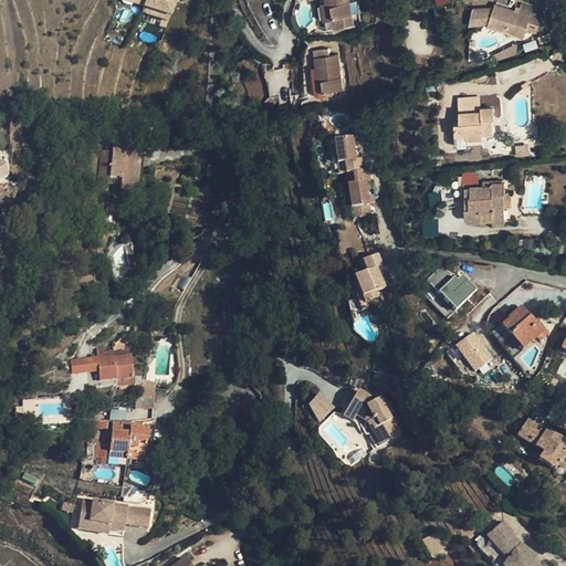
[(136,0),(134,4),(143,9),(146,0),(136,0)]
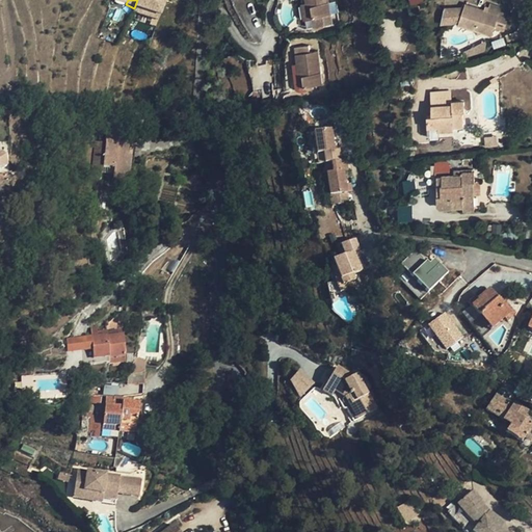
[(137,0),(134,8),(132,12),(139,17),(142,12),(158,21),(164,6),(155,2),(152,0),(137,0)]
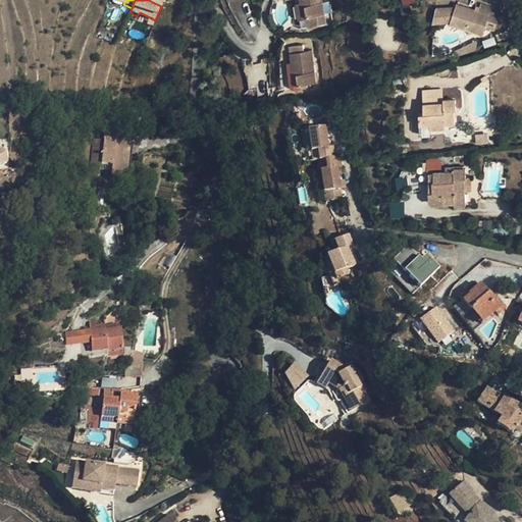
[(300,0),(301,6),(306,5),(308,17),(310,16),(311,28),(328,24),(323,0),(300,0)]
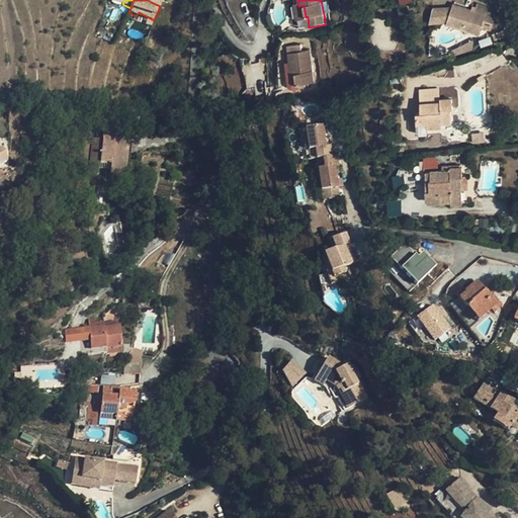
[(496,13),(487,10),(486,14),(471,9),(453,3),(452,8),(437,3),(433,15),(448,20),(446,24),(480,35),(482,27),(491,30),(496,13)]
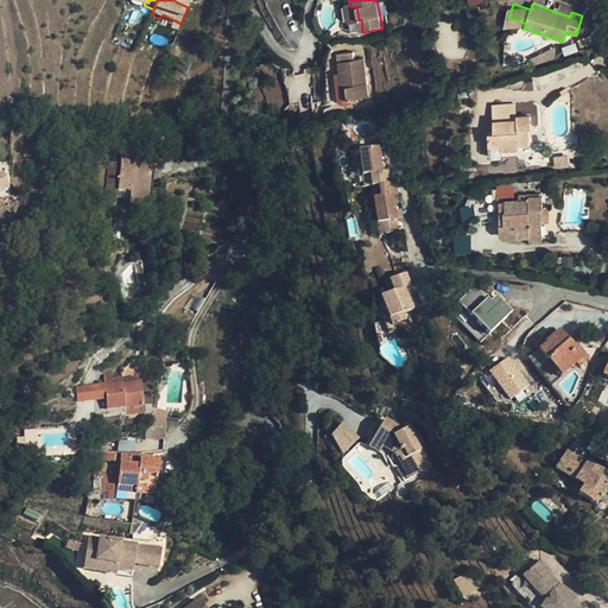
[(349,21),(359,20),(356,6),(350,7),(346,7),(349,21)]
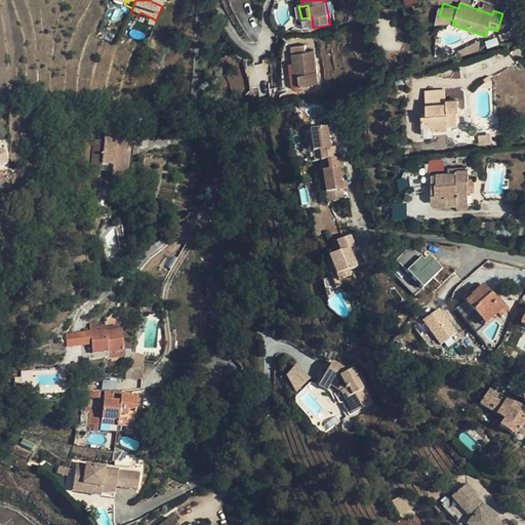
[(156,21),(140,12),(137,16),(153,25),(156,21)]
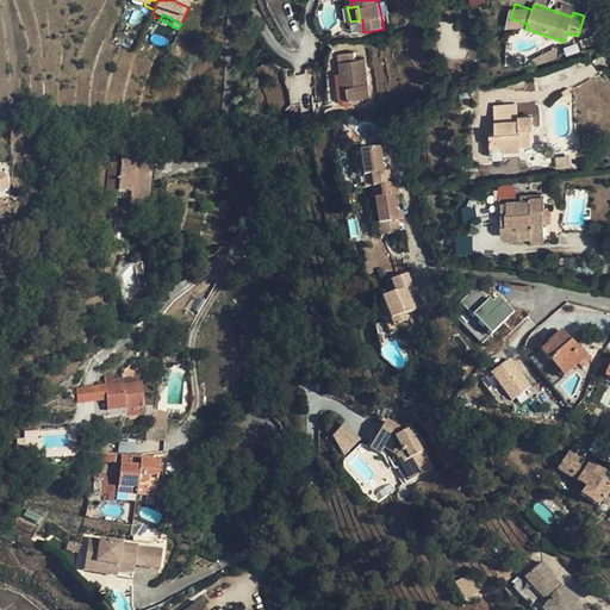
[(340,62),(343,87),(348,86),(349,99),(371,97),(366,60),(340,62)]
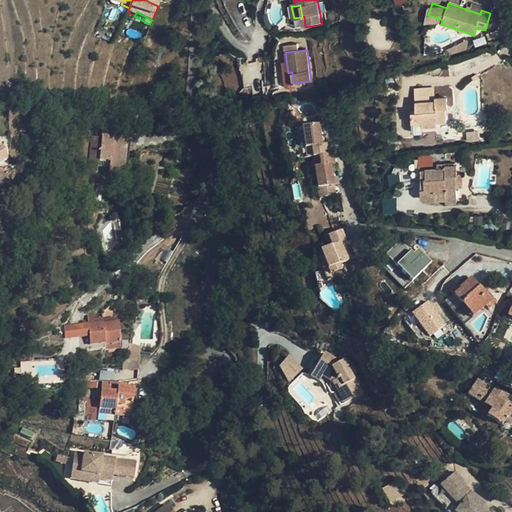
[(415,89),(416,101),(435,100),(435,98),(435,88),(415,89)]
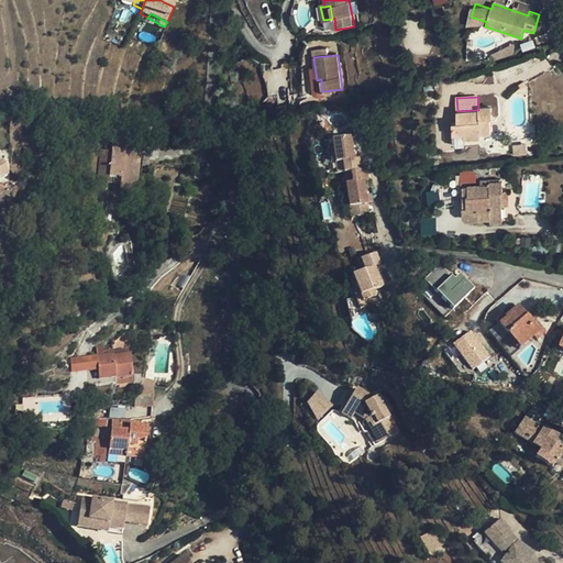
[(492,107),(478,108),(478,110),(457,111),(457,122),(453,123),(453,143),(456,146),(465,145),(465,138),(481,138),(481,134),(492,133),(490,119),(493,119),(492,107)]
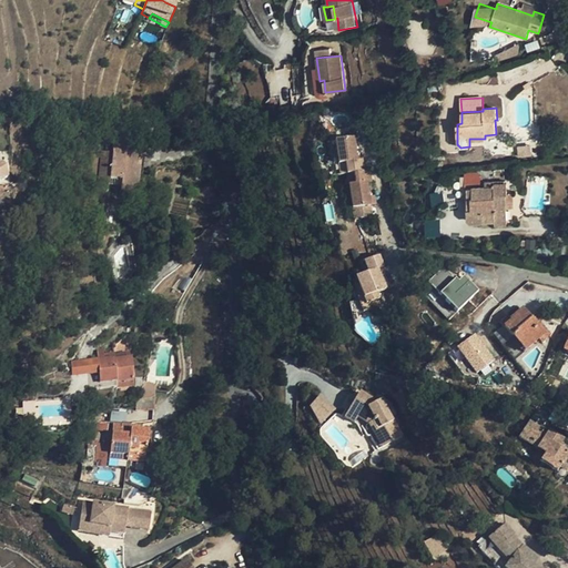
[(149,133),(150,124),(142,123),(141,132),(149,133)]
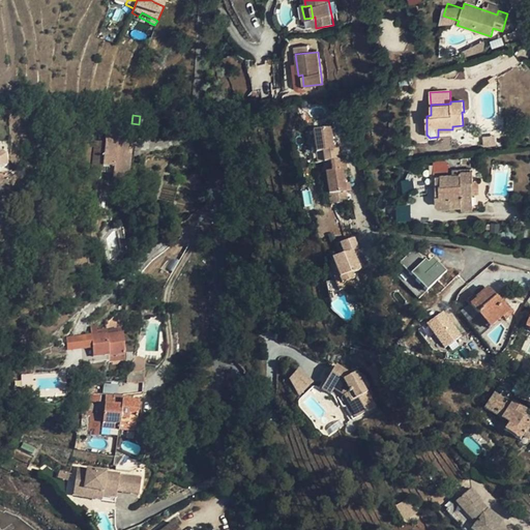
[(314,131),(316,153),(322,152),(323,163),(330,162),(340,159),(337,149),(333,150),(330,128),(314,131)]
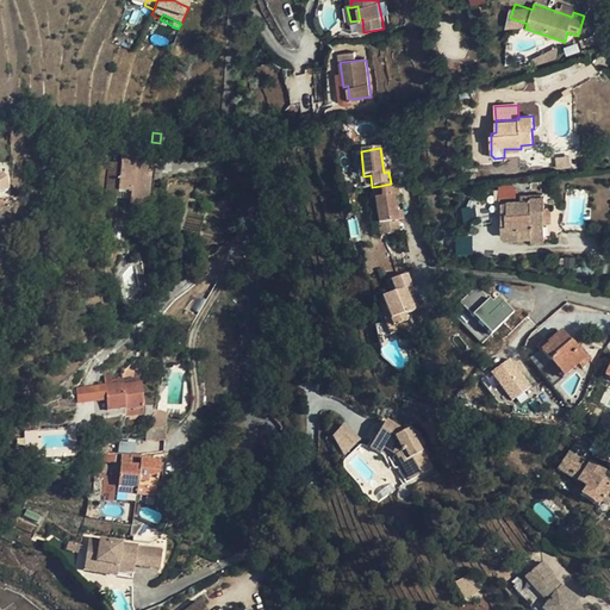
[(131,194),(130,200),(130,207),(147,209),(151,160),(137,159),(137,155),(123,153),(122,165),(110,162),(106,198),(118,198),(118,192),(131,194)]
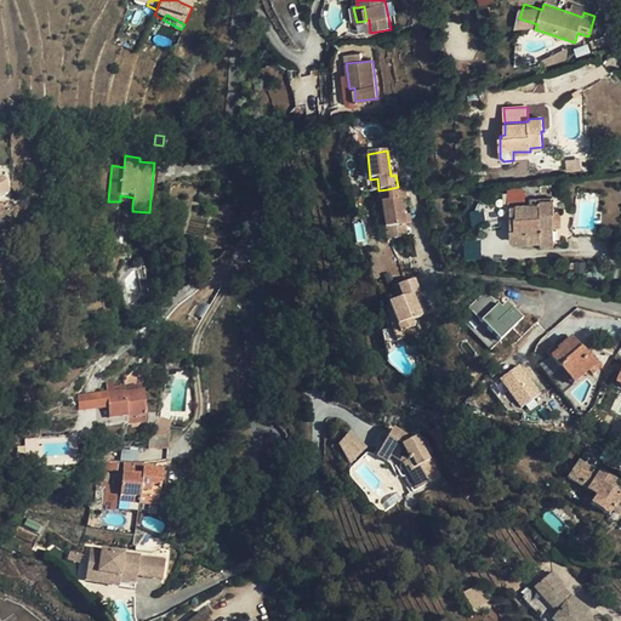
[(404,187),(398,187),(387,189),(388,201),(381,203),(386,235),(393,234),(394,239),(408,237),(402,200),(406,199),(404,187)]
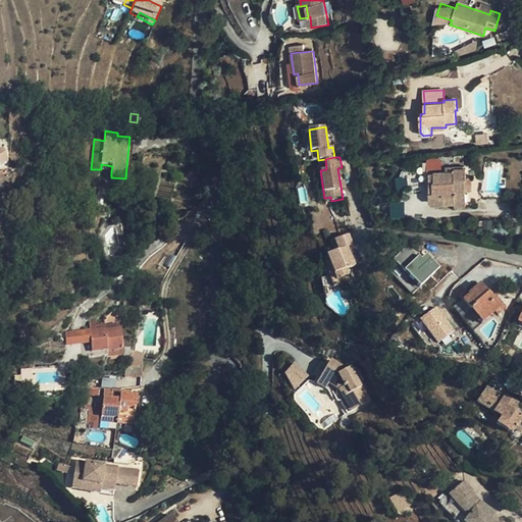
[(426,173),(429,173),(433,173),(434,181),(429,183),(430,201),(433,203),(439,203),(439,197),(451,197),(451,203),(451,204),(456,204),(455,193),(466,193),(466,191),(465,178),(466,178),(466,168),(454,169),(454,172),(447,172),(447,168),(444,167),(438,159),(436,160),(427,160),(426,173)]
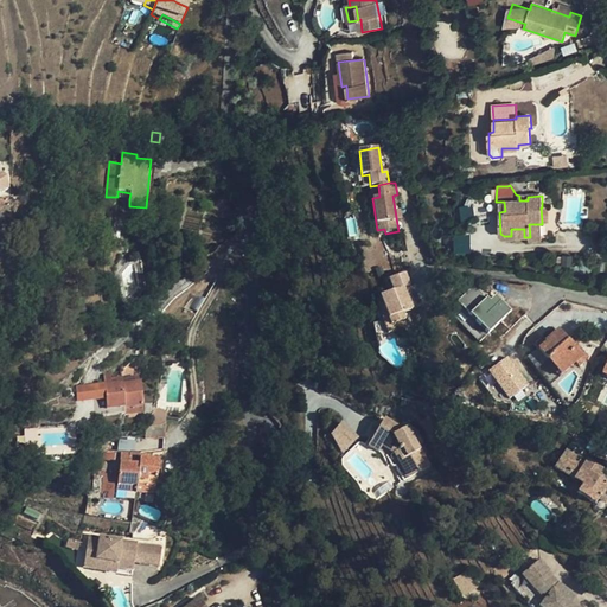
[(8,206),(0,208),(0,219),(0,221),(11,219),(8,206)]
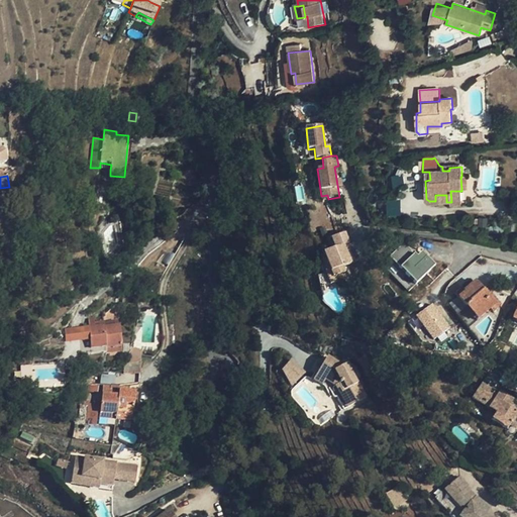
[(461,191),(450,191),(451,202),(451,215),(462,215),(461,203),(461,191)]
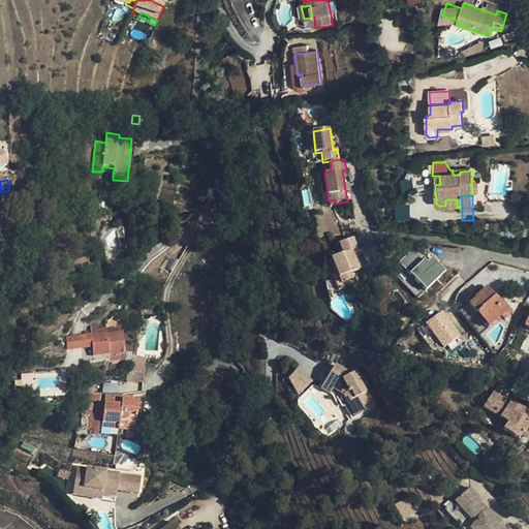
[(409,221),(409,205),(395,206),(396,221),(409,221)]
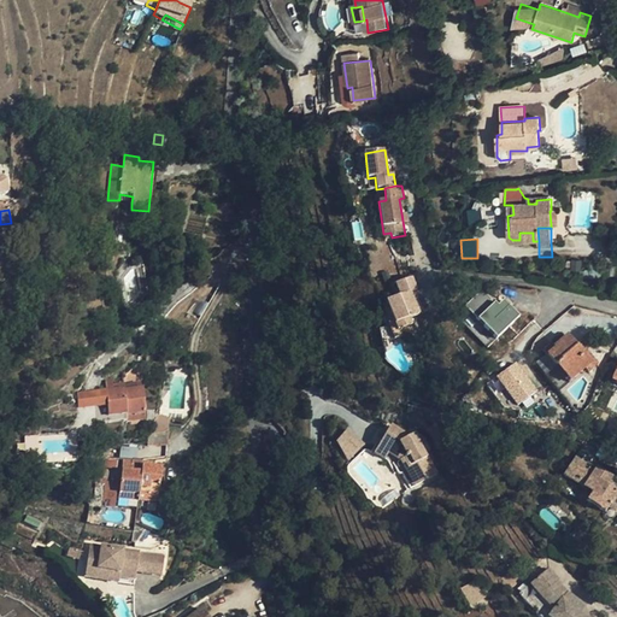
[(399,330),(412,324),(413,324),(411,318),(419,315),(411,293),(416,291),(412,278),(397,285),(401,297),(387,301),(399,330)]
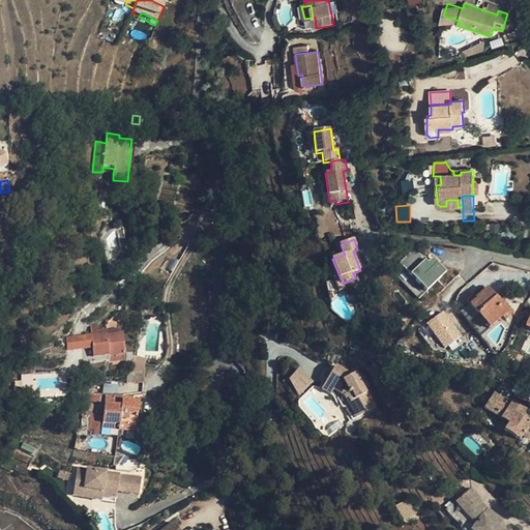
[(413,276),(406,284),(419,297),(447,269),(433,256),(427,262),(413,248),(399,263),(413,276)]
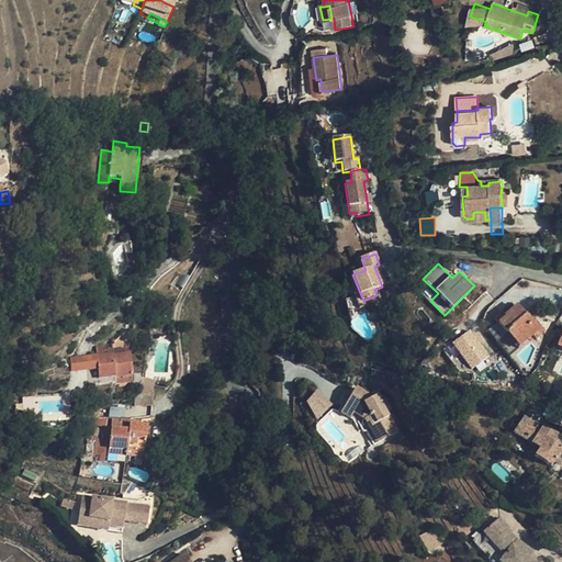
[(378,302),(375,295),(363,301),(352,274),(347,277),(360,308),(378,302)]
